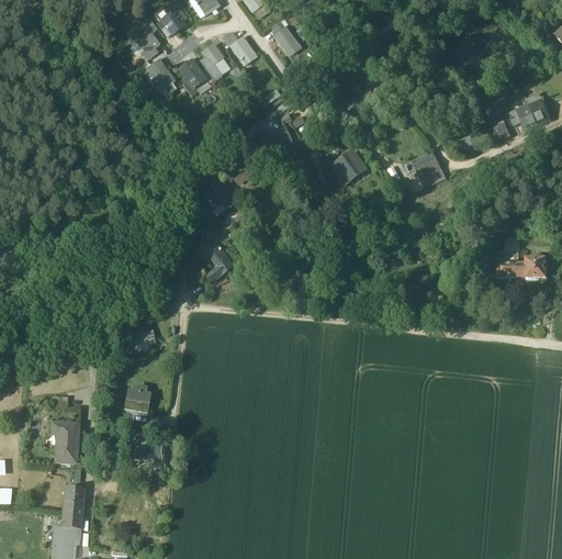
[(187,18),(175,0),(165,7),(170,14),(163,20),(172,34),(184,25),(182,21),(187,18)]
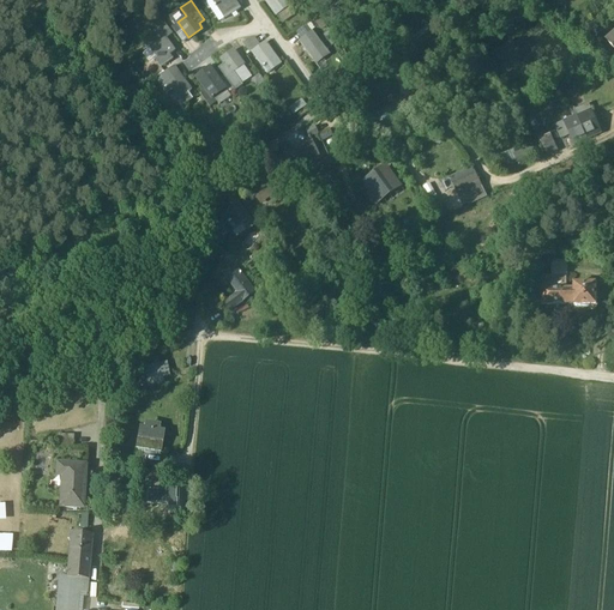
[(224,17),(214,0),(206,0),(220,19),(224,17)]
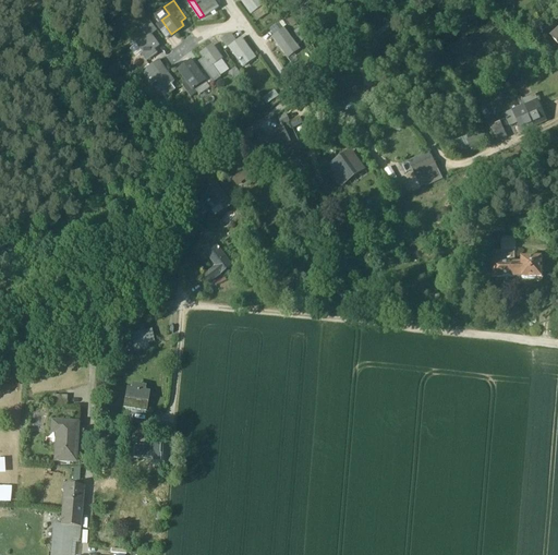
[(194,0),(204,15),(218,5),(215,0),(194,0)]
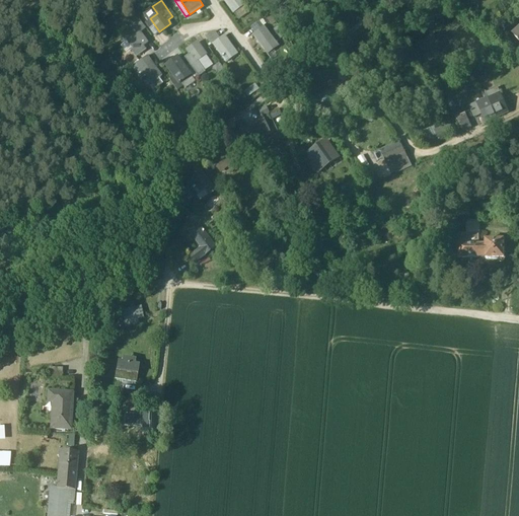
[(227,0),(235,11),(245,3),(243,0),(227,0)]
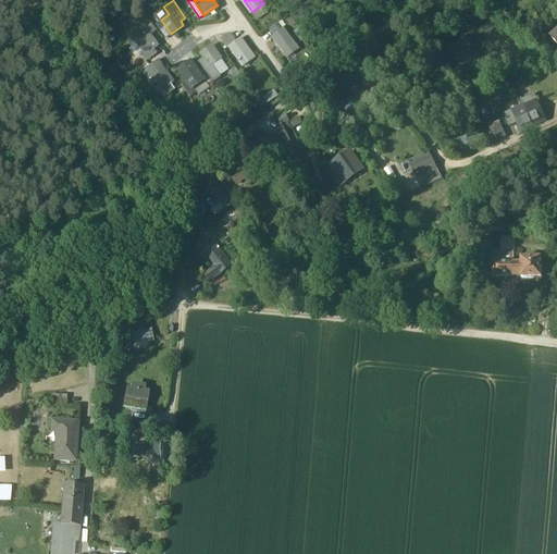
[(163,7),(156,12),(161,20),(169,14),(163,7)]
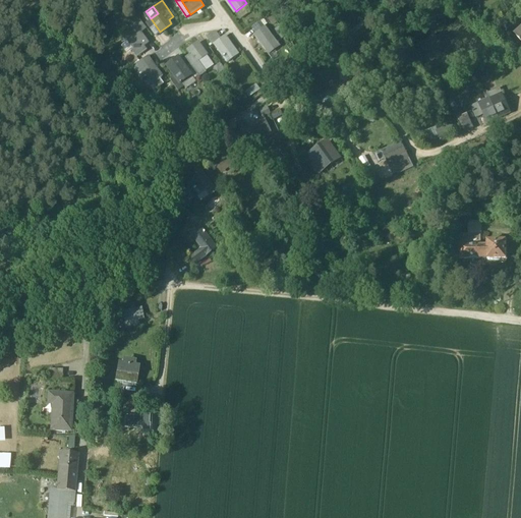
[(139,17),(133,21),(135,24),(136,24),(141,32),(147,27),(139,17)]
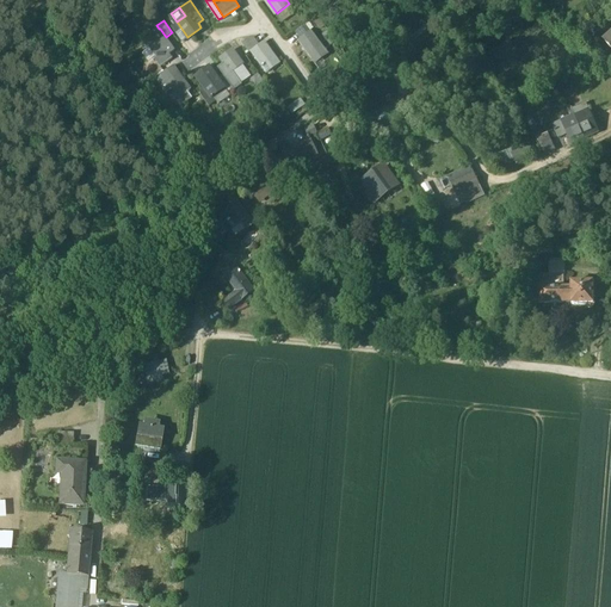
[(308,20),(295,30),(300,37),(310,30),(314,28),(308,20)]
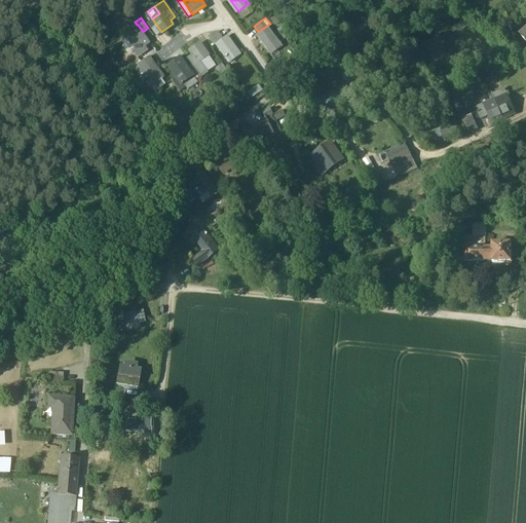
[(161,32),(152,19),(148,22),(157,35),(161,32)]
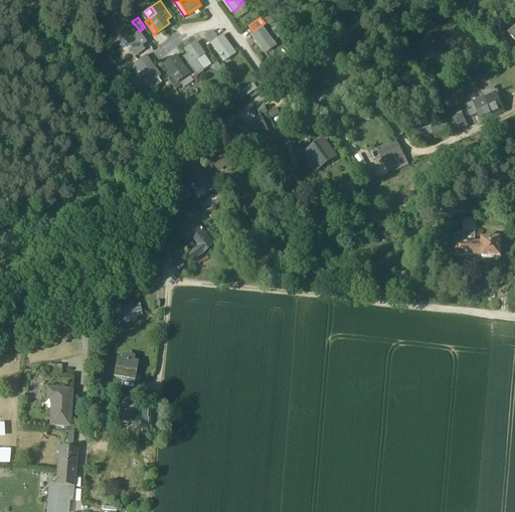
[(133,35),(127,39),(132,47),(131,49),(135,55),(143,49),(141,46),(143,44),(147,41),(140,31),(135,24),(134,24),(128,28),(133,35)]
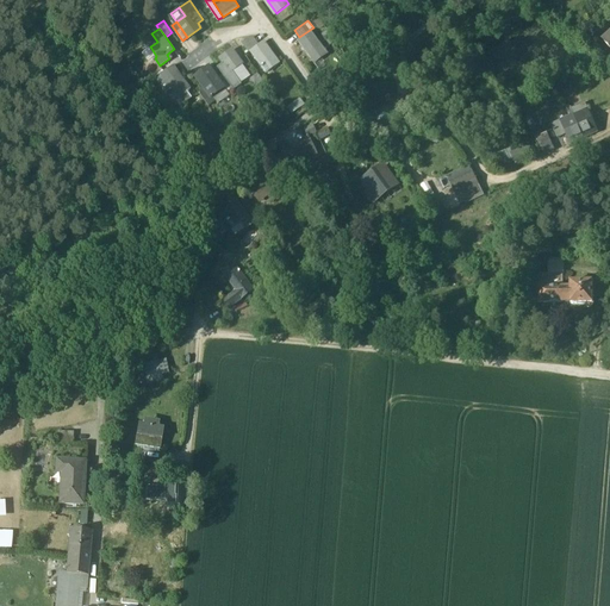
[(299,37),(298,38),(309,52),(321,44),(310,30),(299,37)]
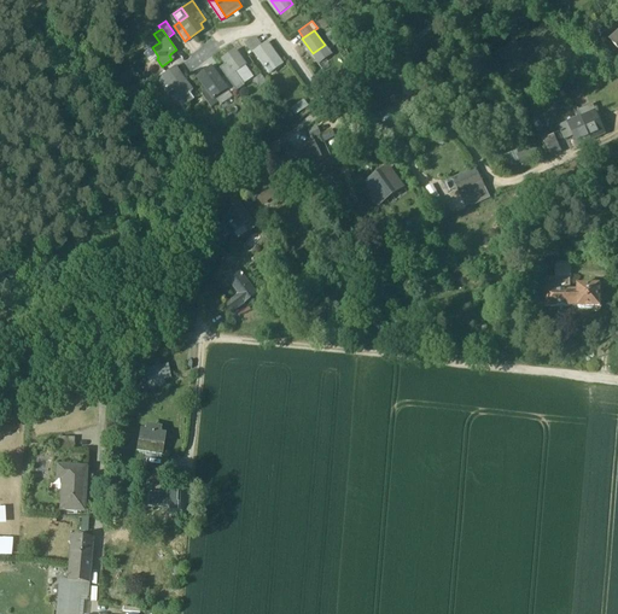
[(255,35),(244,41),(251,52),(254,50),(262,45),(255,35)]
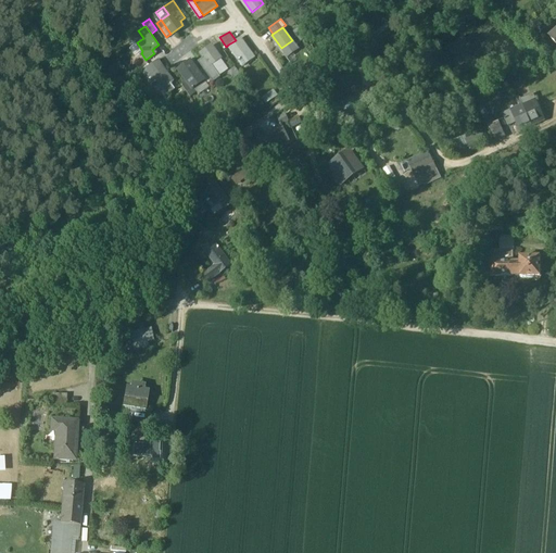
[(236,40),(228,45),(238,59),(242,55),(249,51),(244,44),(240,37),(236,40)]
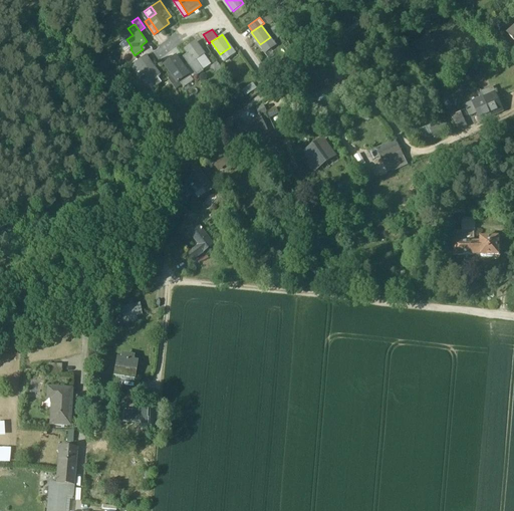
[(196,40),(185,48),(188,52),(183,56),(189,64),(195,73),(197,75),(204,70),(196,59),(202,54),(199,49),(201,48),(199,45),(199,44),(196,40)]
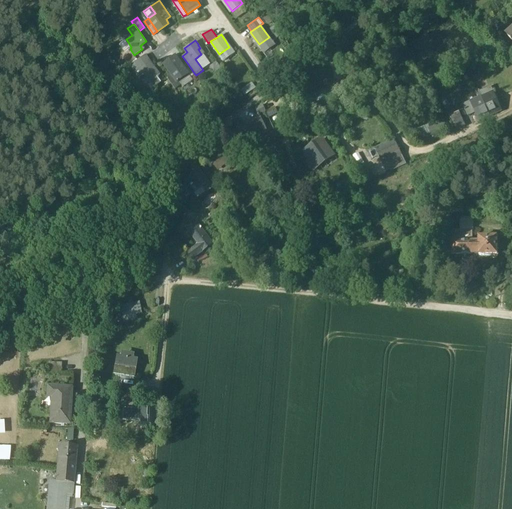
[(229,47),(223,51),(227,57),(233,52),(229,47)]
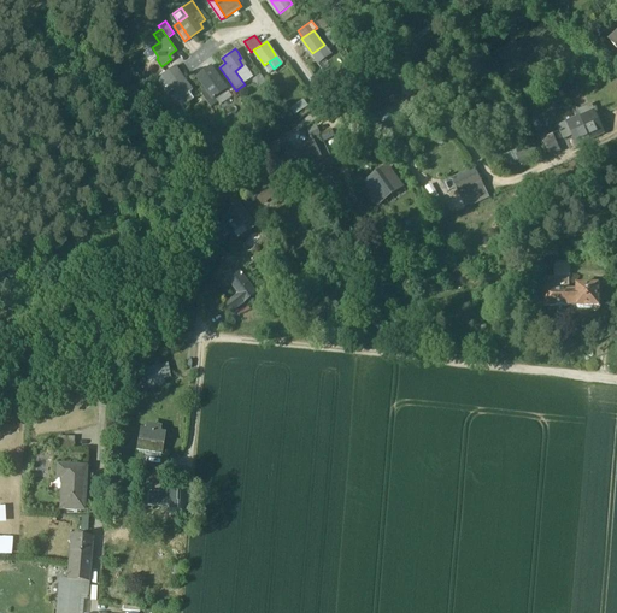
[(269,62),(264,65),(269,72),(274,69),(269,62)]
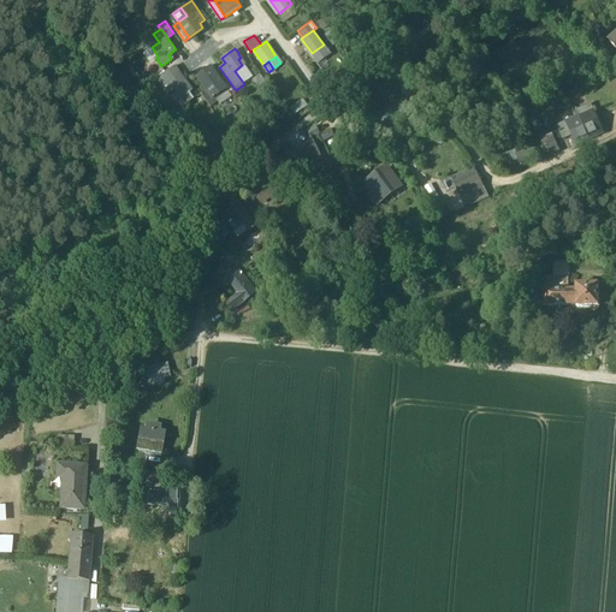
[(175,65),(157,77),(172,100),(178,96),(179,97),(181,96),(179,96),(188,89),(189,90),(193,88),(184,77),(175,65)]
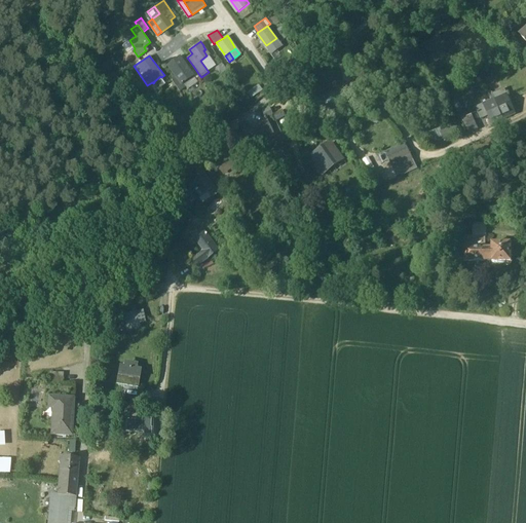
[(180,58),(168,65),(177,76),(172,79),(180,89),(185,85),(183,82),(190,77),(193,75),(188,69),(187,67),(180,58)]
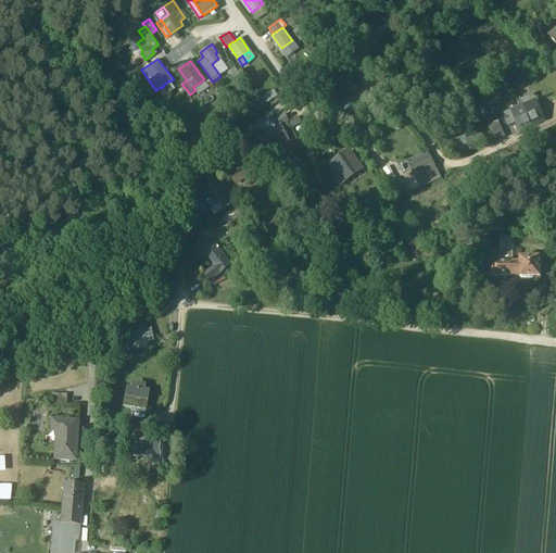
[(211,79),(204,70),(199,73),(204,79),(201,82),(203,85),(211,79)]
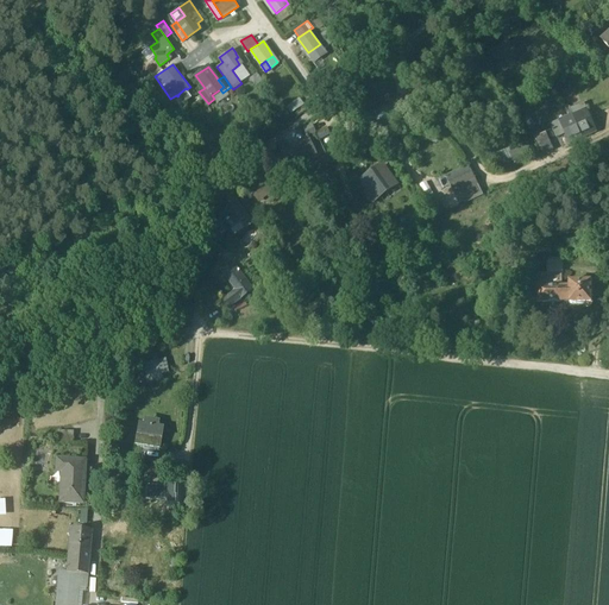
[(585,107),(576,111),(573,107),(571,108),(582,134),(595,128),(585,107)]
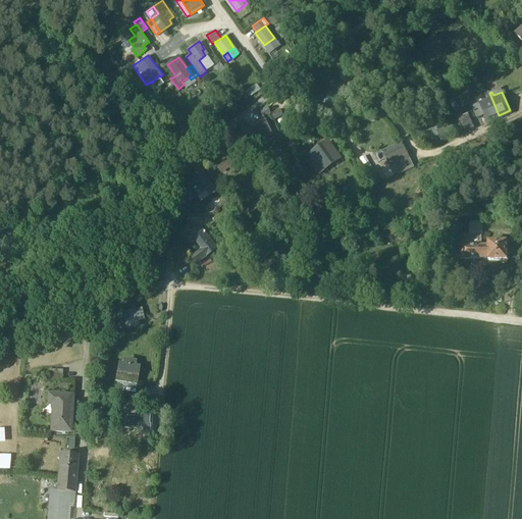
[(489,93),(486,95),(487,98),(479,101),(484,112),(483,112),(487,119),(486,120),(487,120),(499,115),(489,93)]
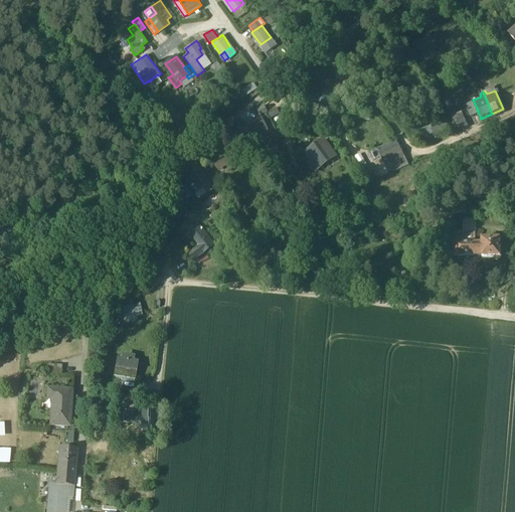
[(473,100),(465,103),(467,108),(467,109),(468,109),(470,114),(477,111),(478,111),(473,100)]
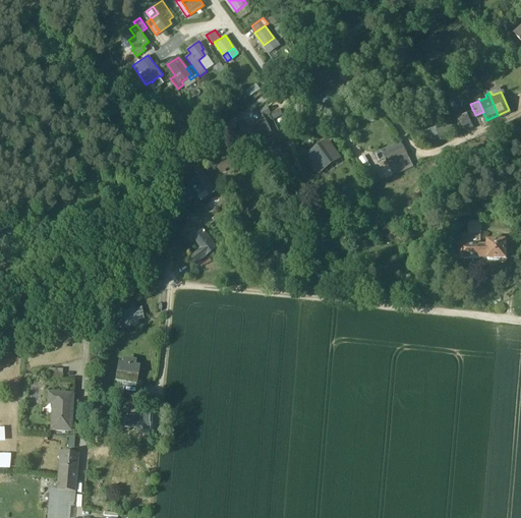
[(268,105),(259,109),(263,115),(271,111),(268,105)]
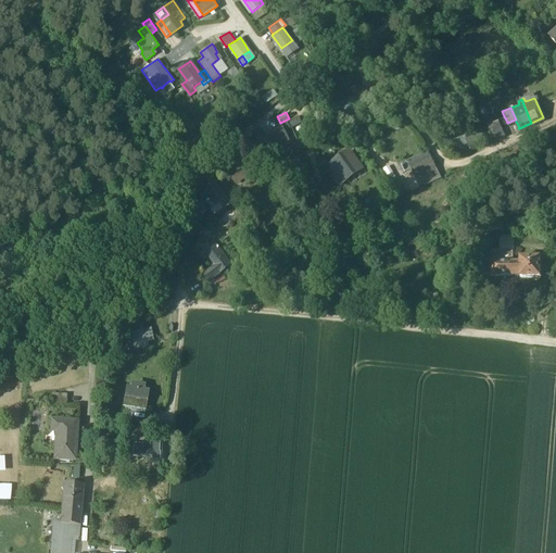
[(300,114),(290,118),(292,125),(302,120),(300,114)]
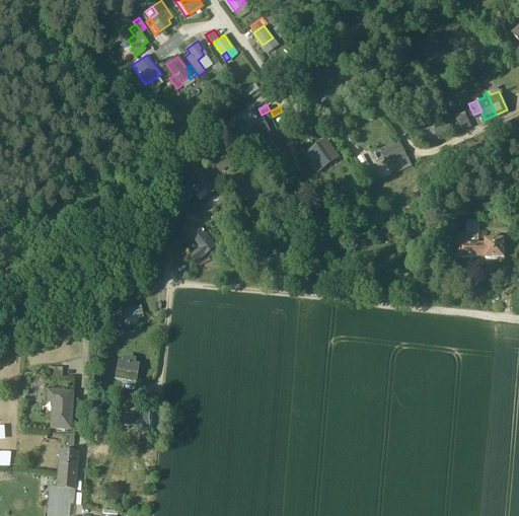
[(460,128),(471,123),(464,108),(453,114),(460,128)]
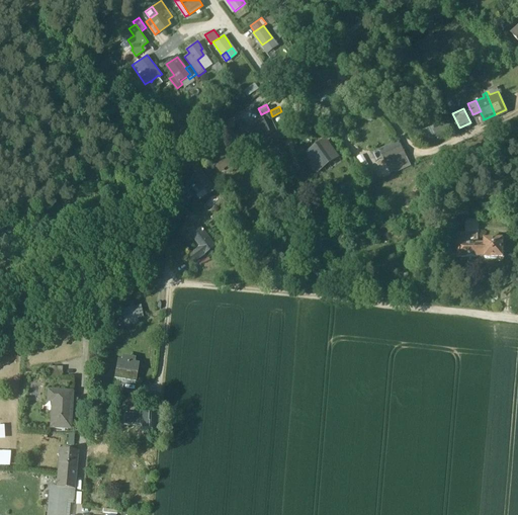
[(263,116),(245,125),(252,140),(262,135),(267,132),(263,123),(266,122),(263,116)]
